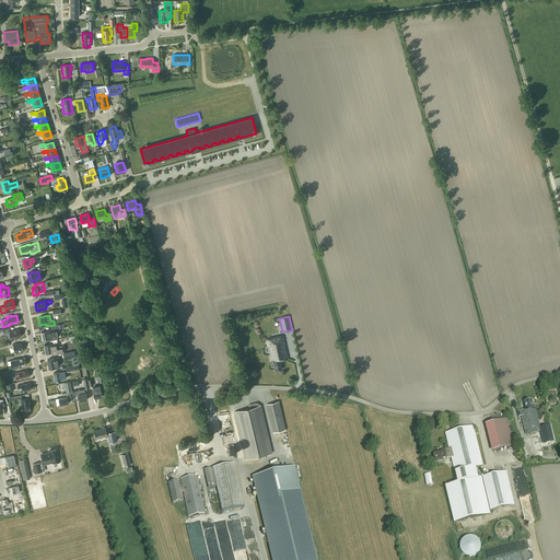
[(58,338),(58,335),(57,329),(60,328),(59,324),(51,326),(53,329),(42,331),(43,339),(48,338),(49,340),(58,338)]
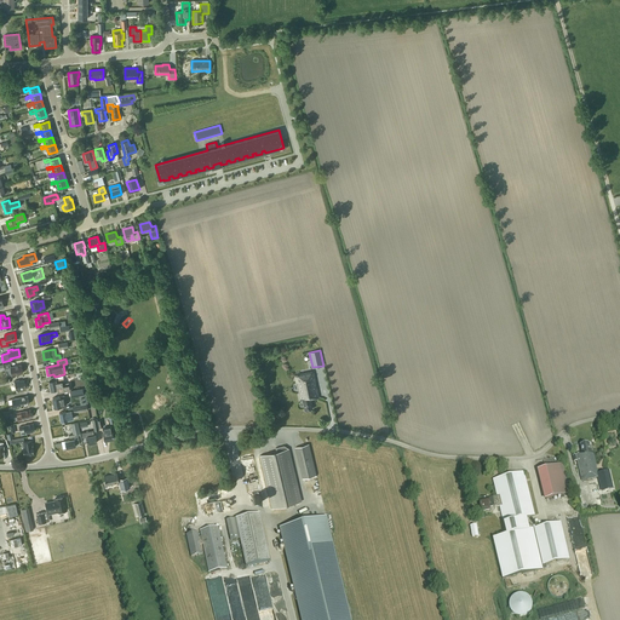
[(12,374),(23,373),(22,365),(11,367),(6,368),(9,375),(12,374)]
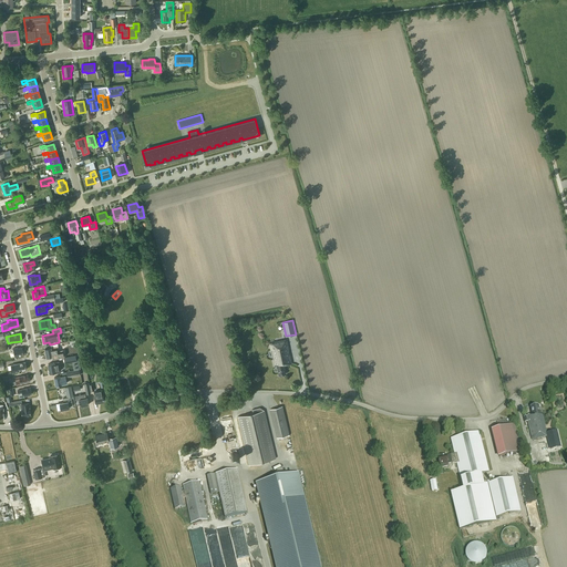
[(284,366),(291,364),(290,363),(292,362),(287,339),(269,343),(270,350),(271,350),(274,359),(272,359),(275,367),(276,366),(278,377),(286,375),(284,366)]
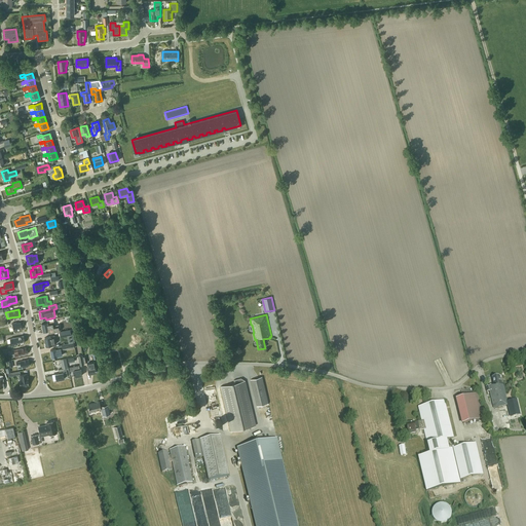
[(48,327),(52,326),(52,323),(47,324),(47,323),(42,324),(43,331),(49,330),(48,327)]
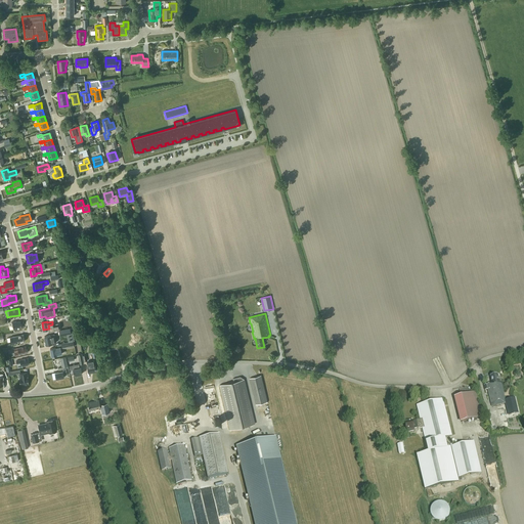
[(17,343),(17,342),(25,341),(24,335),(15,336),(15,337),(10,338),(11,340),(10,340),(11,344),(17,343)]
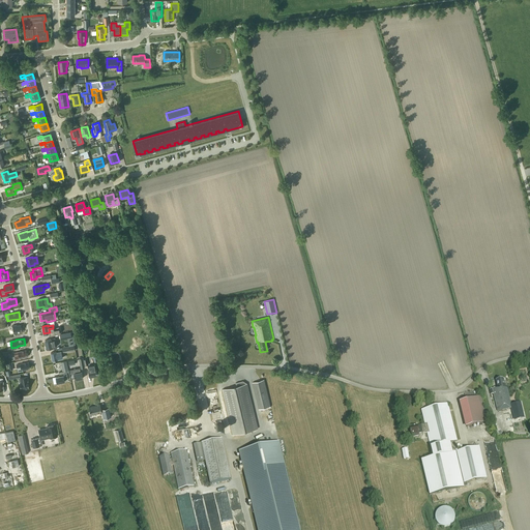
[(57,346),(55,339),(51,339),(46,340),(47,348),(57,346)]
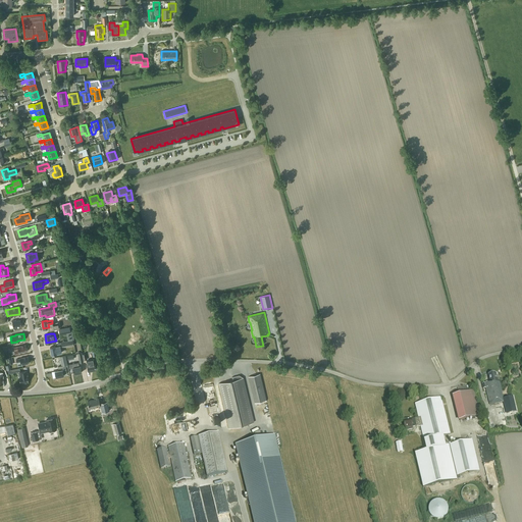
[(19,353),(27,351),(25,345),(17,347),(14,348),(15,354),(19,353)]
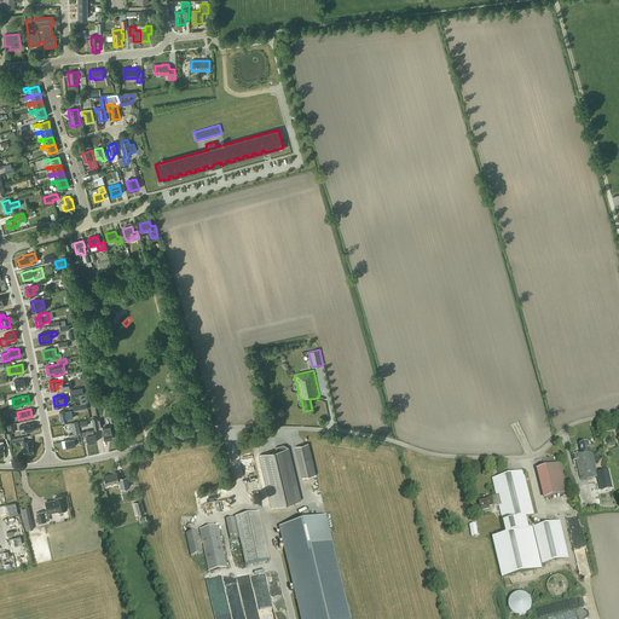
[(74,417),(71,409),(59,411),(61,420),(68,418),(74,417)]
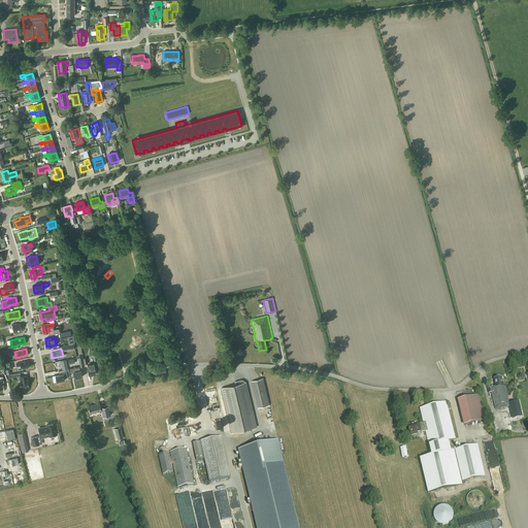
[(61,361),(62,370),(59,370),(60,374),(56,375),(57,382),(65,380),(64,377),(68,376),(66,369),(68,368),(66,360),(61,361)]
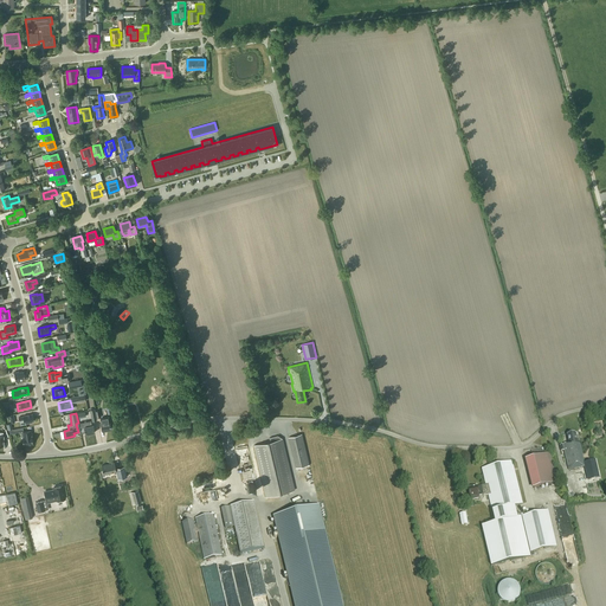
[(103,430),(111,429),(110,421),(108,423),(107,418),(101,419),(102,424),(101,424),(103,430)]
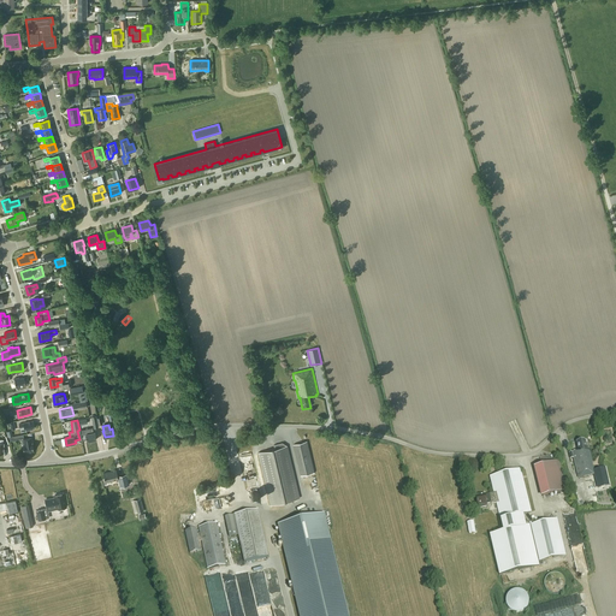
[(86,433),(87,440),(96,439),(95,432),(94,432),(93,428),(87,430),(88,433),(86,433)]
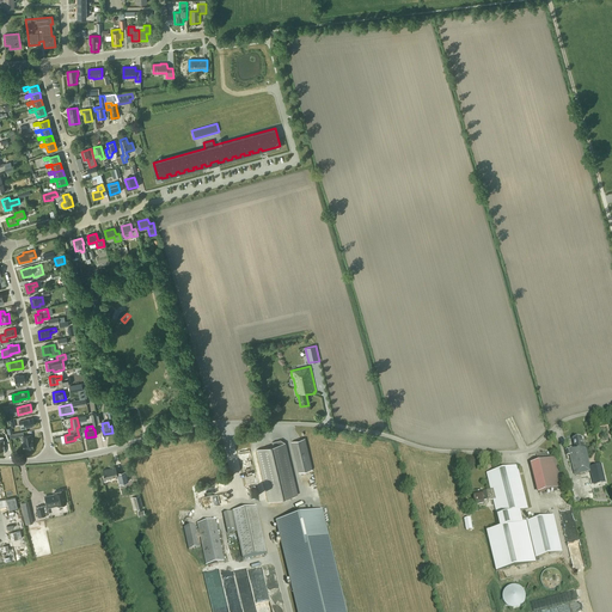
[(30,450),(34,448),(32,440),(31,435),(28,435),(29,440),(23,441),(24,448),(30,448),(30,450)]
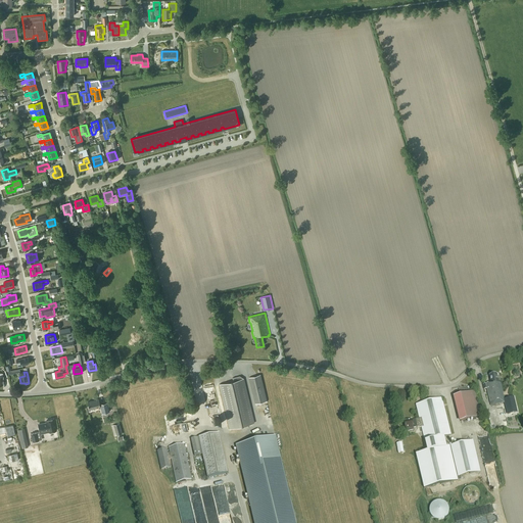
[(490,383),(486,384),(483,384),(484,390),(487,389),(491,406),(505,402),(500,381),(497,381),(496,374),(488,375),(490,383)]
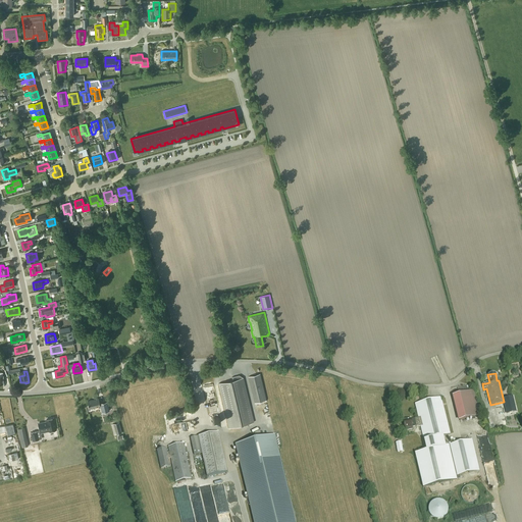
[(255,403),(266,400),(260,374),(249,376),(255,403)]
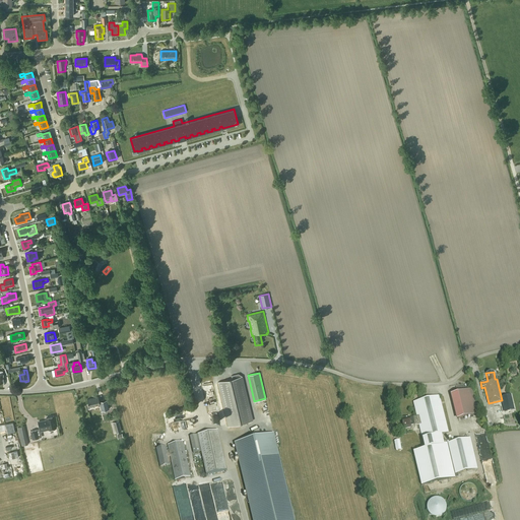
[(243,376),(239,374),(232,376),(233,379),(217,382),(229,427),(253,420),(243,376)]
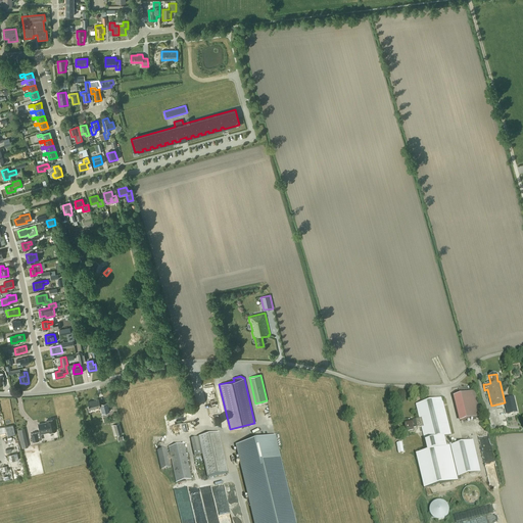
[(475,391),(454,396),(460,422),(480,416),(475,391)]
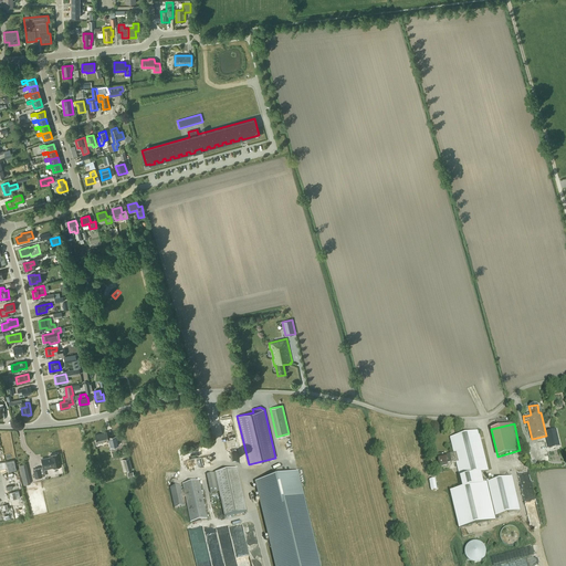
[(555,430),(546,432),(549,448),(558,446),(555,430)]
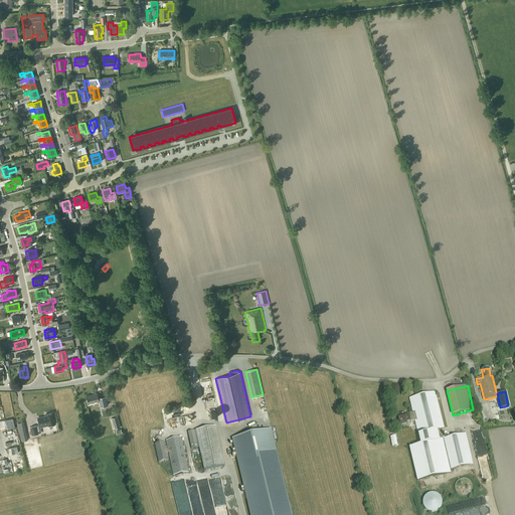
[(106,396),(103,397),(99,398),(98,392),(87,395),(89,402),(99,400),(101,406),(109,405),(106,396)]
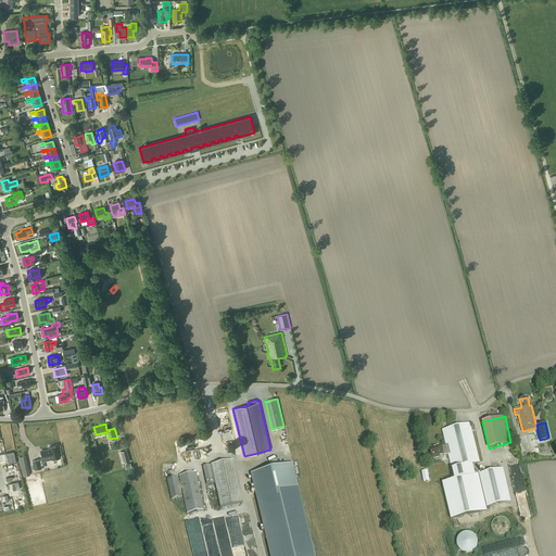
[(454,480),(450,481),(442,482),(451,519),(490,510),(489,506),(510,501),(503,468),(475,475),(471,464),(479,463),(469,424),(442,430),(445,445),(438,446),(429,449),(431,457),(430,457),(430,459),(440,457),(440,455),(447,454),(452,469),(453,475),(454,480)]
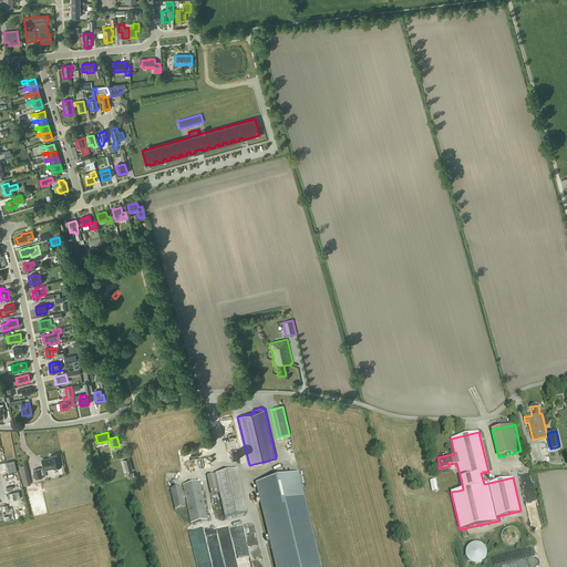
[(53,468),(61,466),(58,453),(50,455),(51,459),(41,460),(43,468),(52,466),(53,468)]
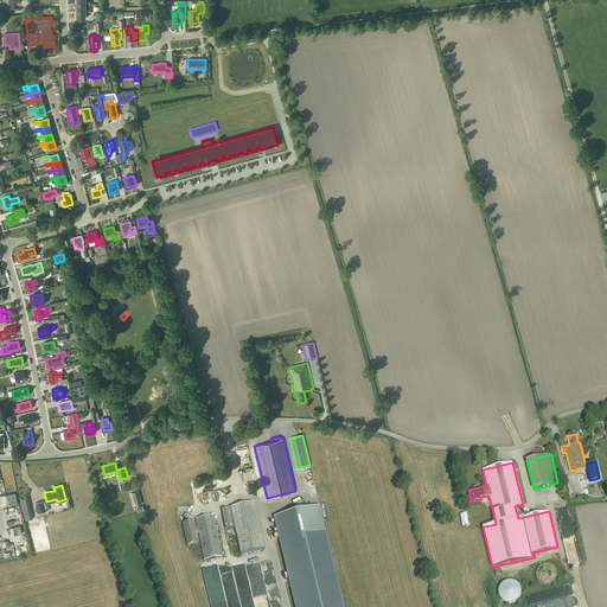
[(142,503),(139,491),(129,493),(133,506),(142,503)]
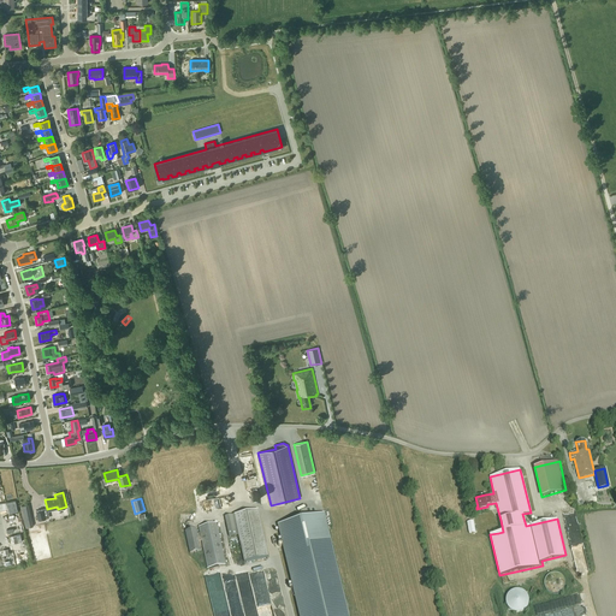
[(17,499),(0,502),(0,508),(0,510),(10,509),(10,513),(18,511),(17,499)]
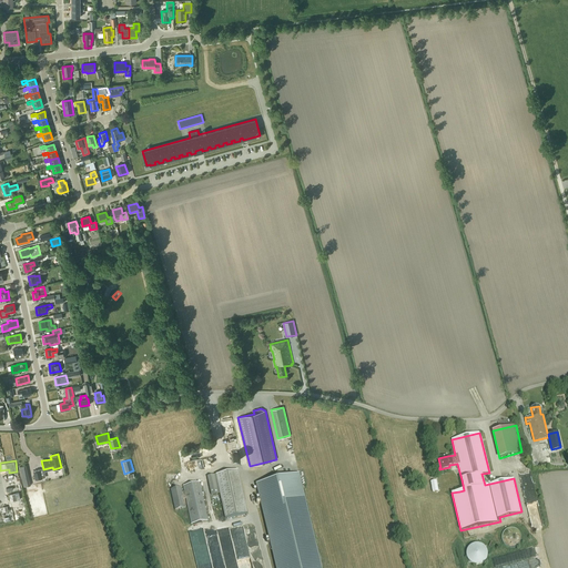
[(42,478),(41,468),(33,470),(36,479),(42,478)]
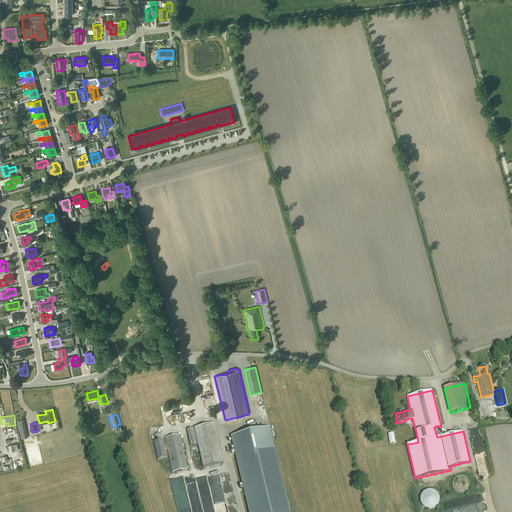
[(223,463),(215,424),(187,430),(190,447),(198,445),(203,467),(223,463)]
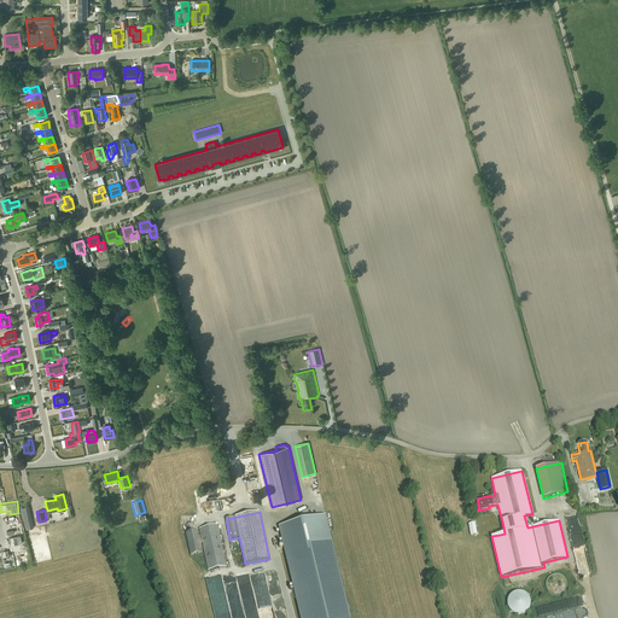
[(349,617),(326,516),(278,526),(299,617),(349,617)]
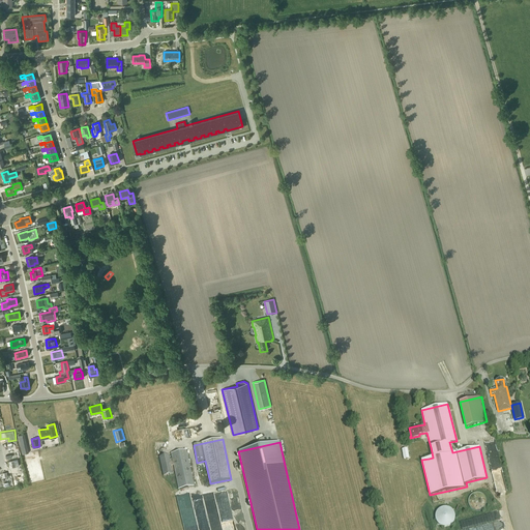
[(178,489),(194,486),(186,450),(171,453),(172,459),(170,460),(169,455),(159,457),(164,476),(173,474),(171,466),(174,465),(178,489)]
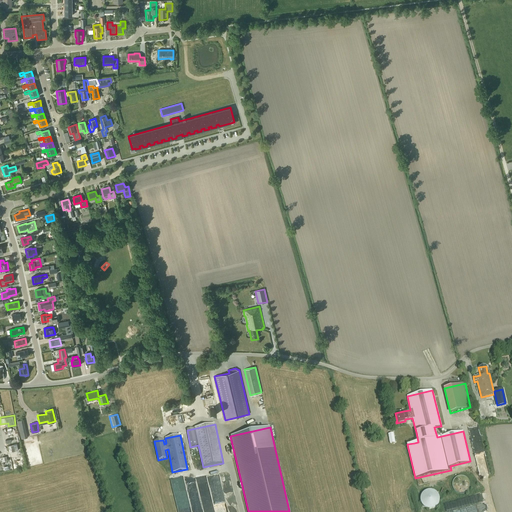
[(42,448),(40,436),(34,437),(36,449),(42,448)]
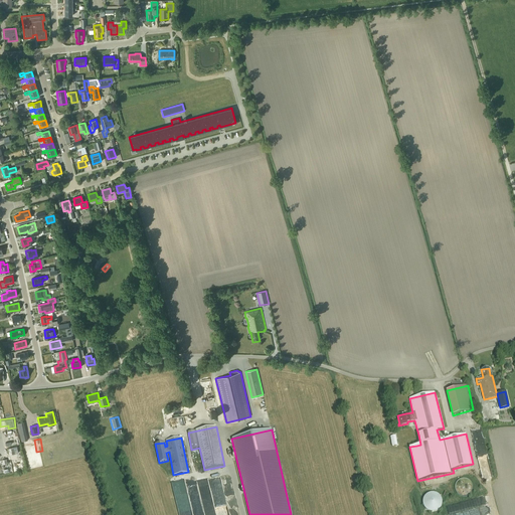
[(11,447),(12,454),(18,452),(17,446),(20,446),(19,441),(8,443),(9,448),(11,447)]
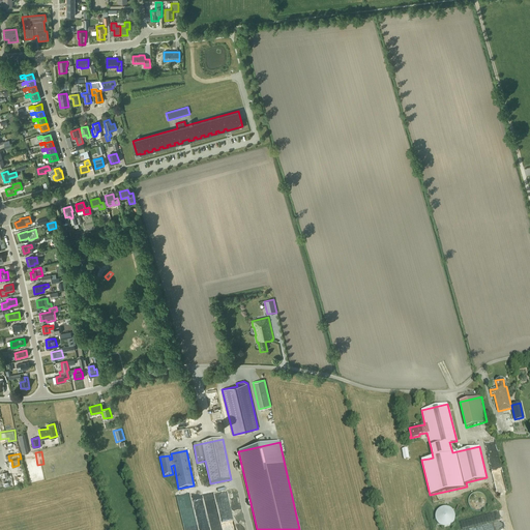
[(482,491),(468,497),(474,510),(489,505),(482,491)]
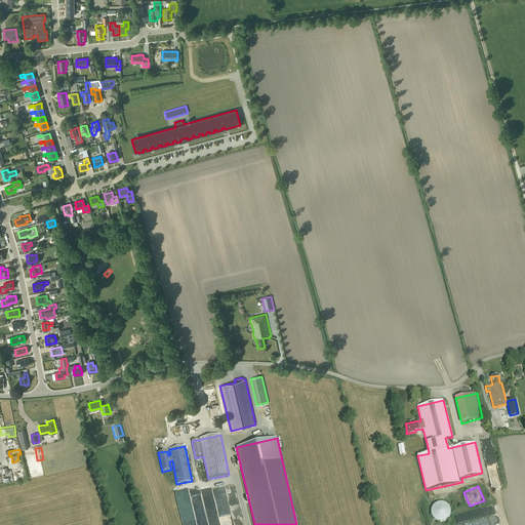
[(434,519),(436,521),(438,522),(441,522),(444,522),(446,520),(448,519),(450,516),(450,514),(450,511),(449,508),(448,506),(446,503),(443,502),(440,502),(438,502),(435,505),(433,506),(432,509),(431,511),(431,514),(432,517),(434,519)]
